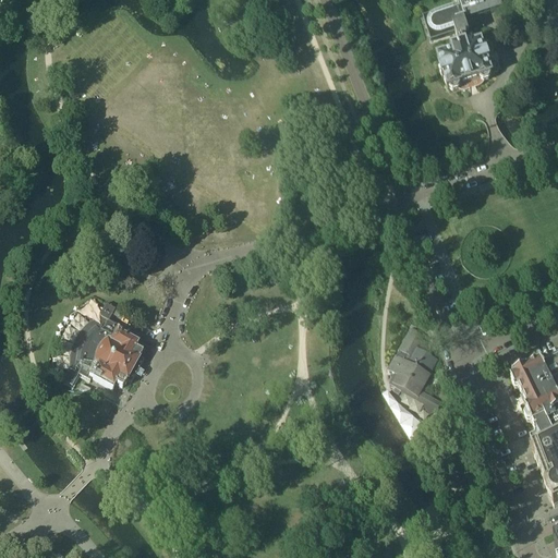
[(455,0),(459,11),(456,12),(455,8),(422,19),(431,43),(456,35),(457,39),(469,36),(464,23),(502,11),(499,1),(501,1),(500,0),(455,0)]
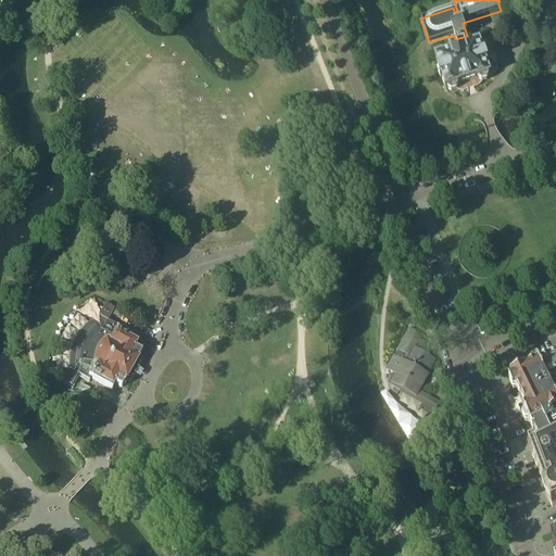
[(450,53),(436,59),(440,71),(438,72),(440,78),(442,78),(446,90),(447,90),(452,92),(456,90),(457,91),(459,91),(460,91),(463,91),(465,91),(475,88),(477,87),(479,86),(480,85),(481,84),(481,83),(482,83),(487,80),(489,76),(491,76),(495,74),(498,70),(495,63),(491,62),(489,54),(492,50),(490,45),(484,41),(465,48),(465,46),(450,51),(450,53)]
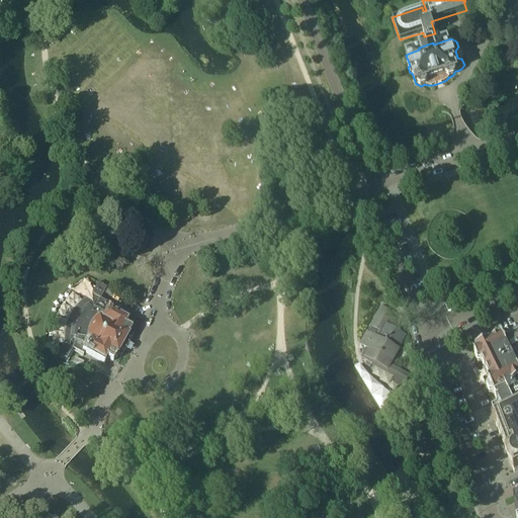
[(102,198),(99,203),(106,209),(110,204),(102,198)]
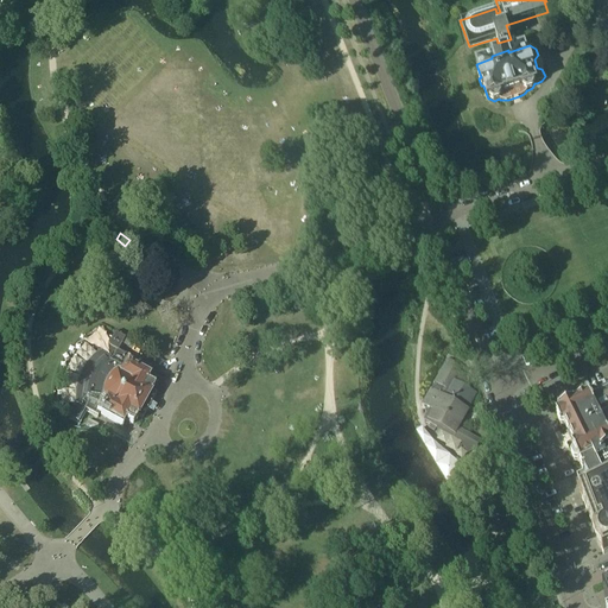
[(118,352),(125,340),(121,337),(122,336),(122,335),(121,334),(120,334),(120,333),(119,333),(119,334),(118,334),(116,335),(114,334),(107,346),(111,347),(102,350),(96,355),(90,361),(84,368),(81,375),(78,382),(76,391),(76,399),(77,407),(74,405),(68,418),(77,423),(84,411),(97,417),(100,412),(101,412),(101,413),(101,415),(102,415),(106,417),(107,417),(108,417),(112,418),(112,419),(112,420),(113,420),(118,423),(118,424),(119,424),(120,423),(122,424),(122,422),(126,424),(127,420),(133,423),(137,417),(141,420),(156,394),(151,392),(154,386),(150,382),(151,380),(147,378),(152,371),(118,352)]
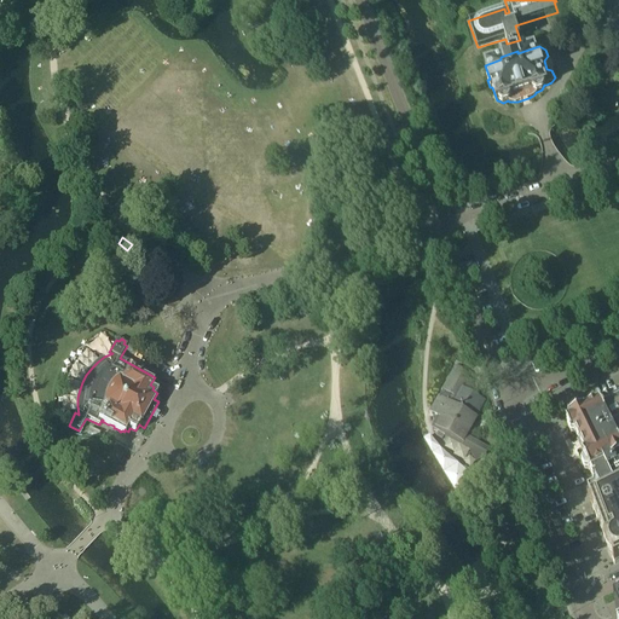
[(468,428),(478,411),(484,400),(473,394),(475,392),(470,380),(467,377),(468,375),(462,371),(462,370),(456,365),(455,368),(455,369),(455,370),(451,375),(439,398),(438,398),(431,411),(440,416),(433,428),(445,435),(445,437),(469,450),(476,462),(482,458),(487,449),(468,439),(473,431),(468,428)]
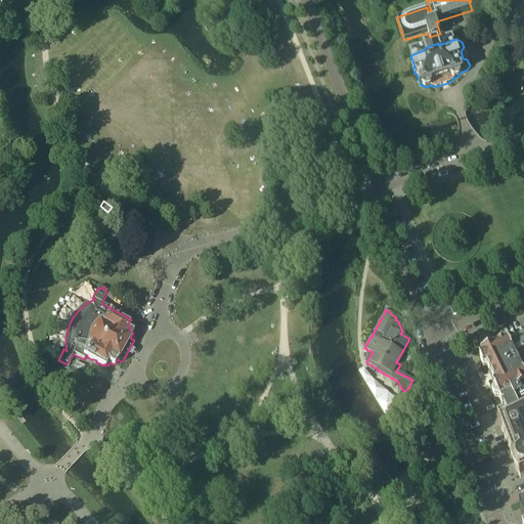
[(523,335),(517,338),(514,337),(510,339),(509,342),(508,343),(522,372),(523,376),(523,335)]
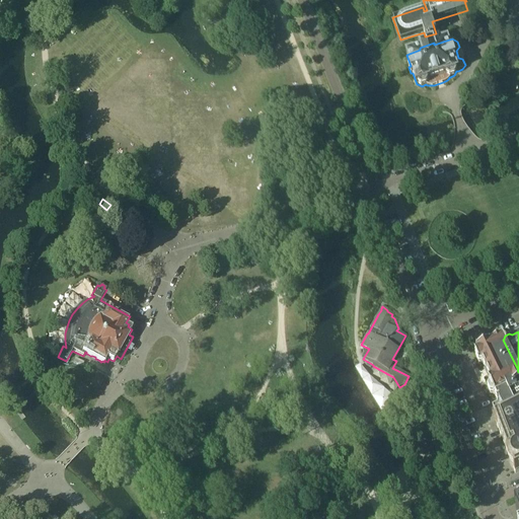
[(518,372),(517,368),(503,340),(501,341),(498,339),(493,342),(493,345),(487,348),(485,347),(482,349),(480,351),(476,353),(477,355),(475,358),(478,363),(482,363),(491,381),(488,383),(490,386),(488,389),(490,394),(494,394),(498,401),(492,404),(498,420),(518,409),(518,372)]
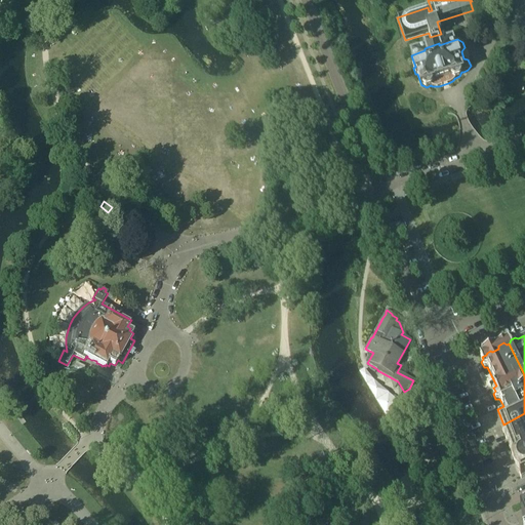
[(379,404),(386,413),(395,408),(389,398),(379,404)]
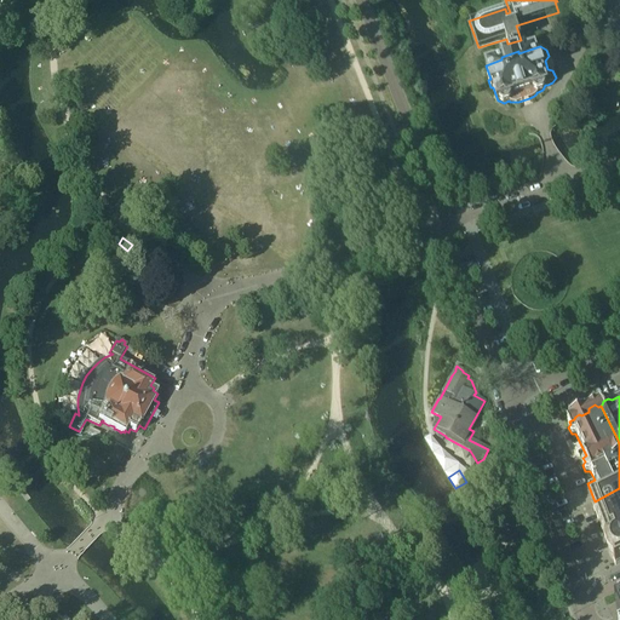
[(619,564),(619,488),(595,501),(591,503),(616,567),(619,564)]
